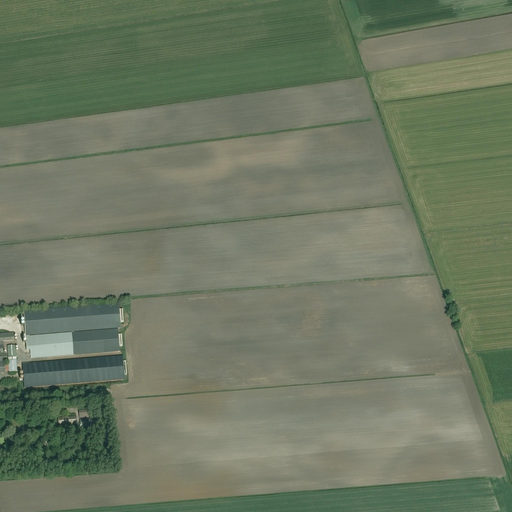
[(119,303),(23,311),(25,337),(72,333),(104,330),(118,329),(121,329),(120,322),(121,322),(123,322),(123,321),(124,321),(123,309),(120,310),(119,303)]
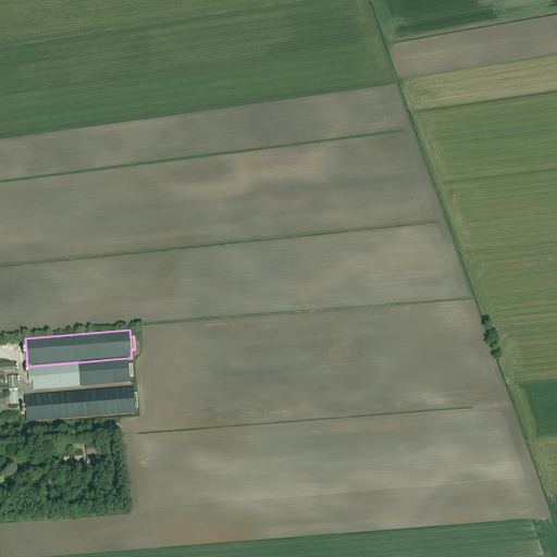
[(128,358),(113,359),(115,384),(131,382),(131,376),(133,376),(134,376),(133,364),(130,364),(128,358)]
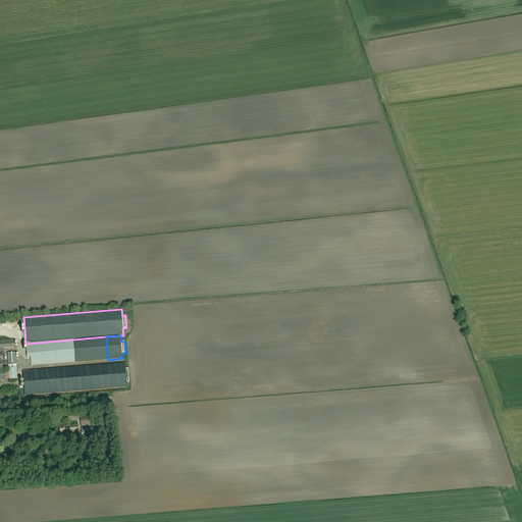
[(106,336),(73,340),(25,344),(27,358),(31,357),(32,366),(75,362),(108,360),(106,336)]
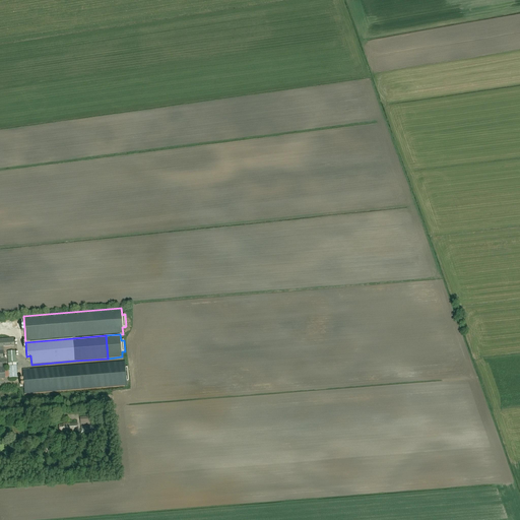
[(0,351),(3,351),(3,347),(14,346),(14,338),(0,339),(0,351)]
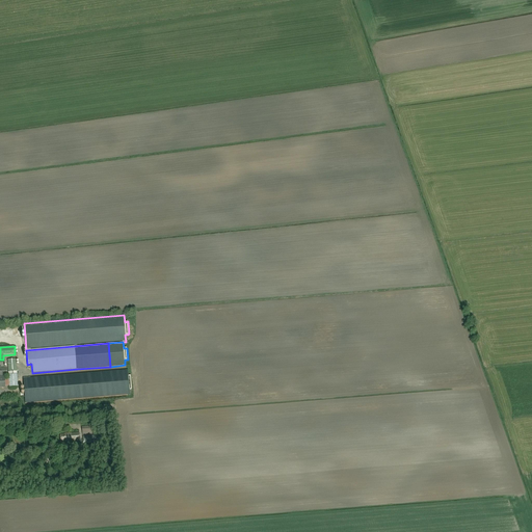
[(16,360),(7,360),(9,387),(17,387),(17,372),(20,372),(20,365),(16,366),(16,360)]
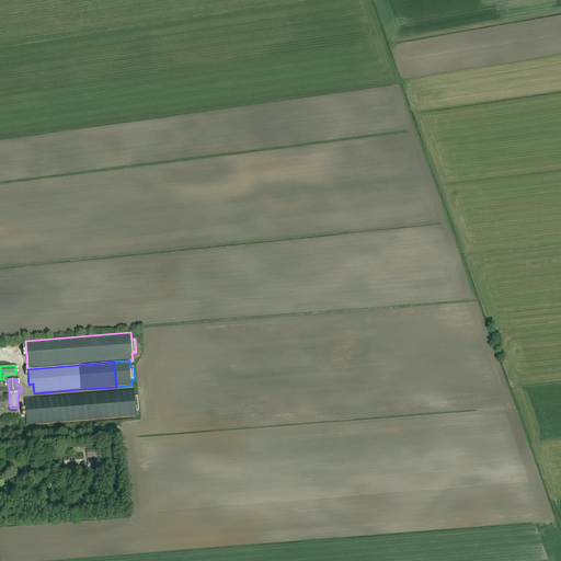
[(130,390),(18,400),(20,426),(133,416),(130,390)]
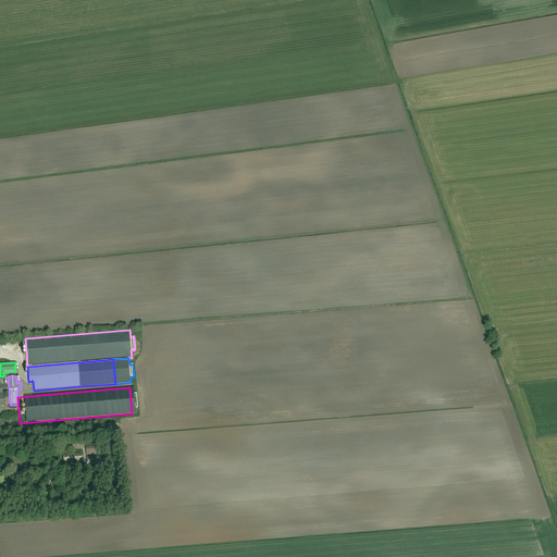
[(63,455),(63,462),(83,461),(83,454),(63,455)]
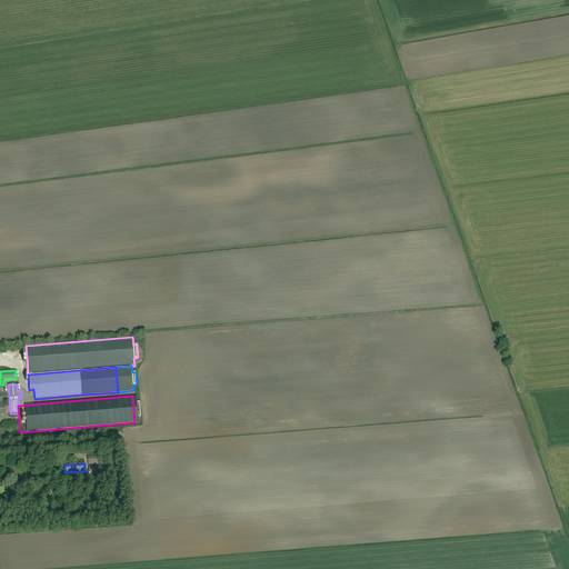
All buildings are outlined.
